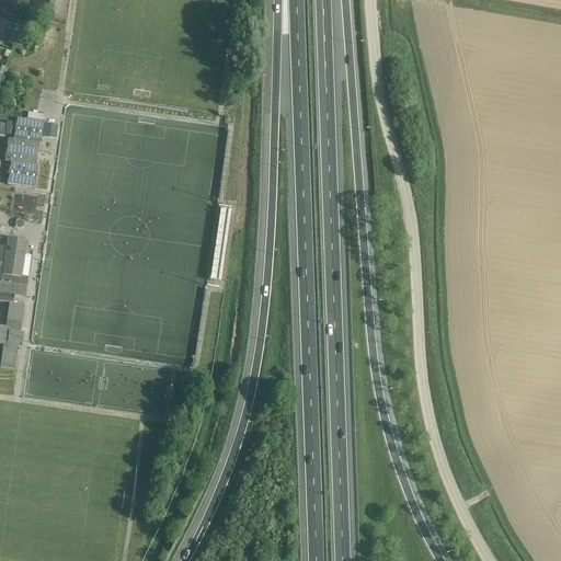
[(13,32),(20,34),(21,35),(25,24),(22,23),(26,14),(22,13),(18,21),(16,23),(0,16),(0,26),(13,32)]
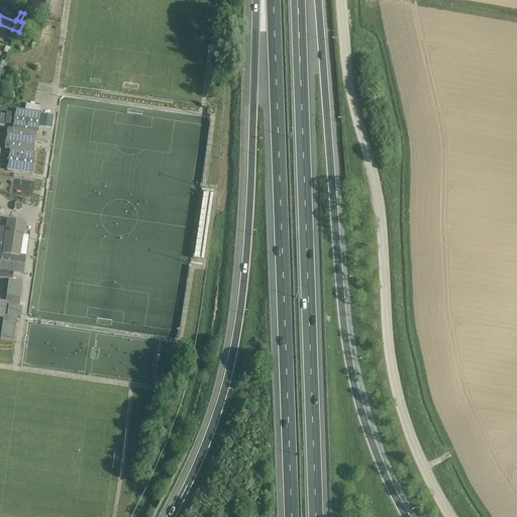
[(7,128),(6,139),(4,149),(9,150),(8,162),(6,171),(11,171),(32,174),(35,153),(33,152),(35,133),(37,133),(41,113),(38,112),(39,106),(26,104),(25,110),(15,109),(12,129),(7,128)]
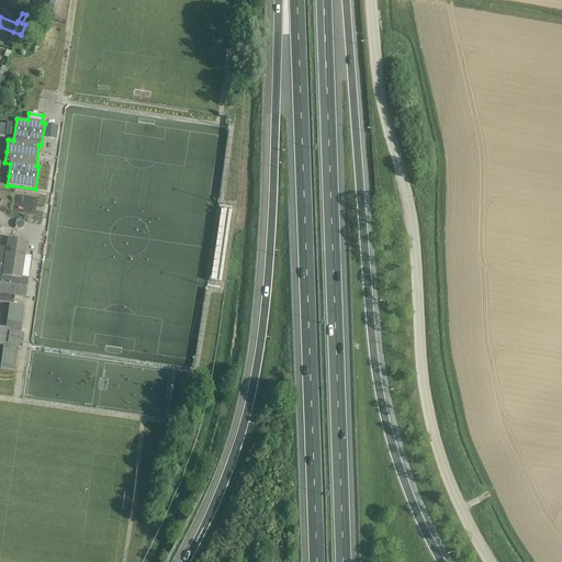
[(23,222),(20,220),(18,221),(17,222),(15,225),(17,228),(18,228),(20,229),(23,227),(24,225),(23,222)]
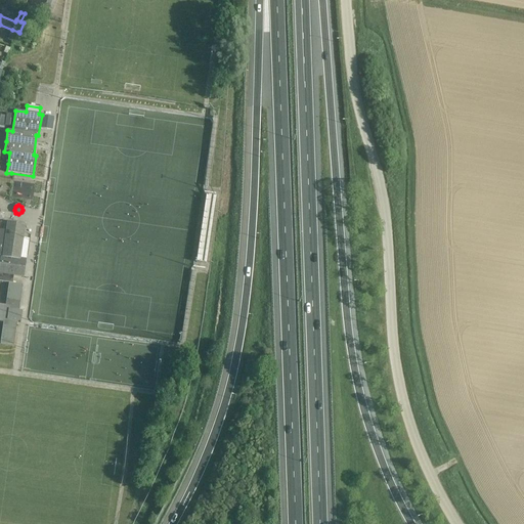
[(0,322),(2,323),(0,336),(0,337),(0,344),(12,346),(15,324),(15,322),(19,322),(22,312),(17,311),(22,286),(19,286),(12,285),(13,276),(24,277),(26,260),(19,259),(23,238),(24,236),(25,226),(11,224),(7,223),(6,232),(4,231),(3,231),(0,230),(0,256),(1,257),(0,260),(0,282),(9,284),(6,303),(5,306),(0,305),(0,322)]
